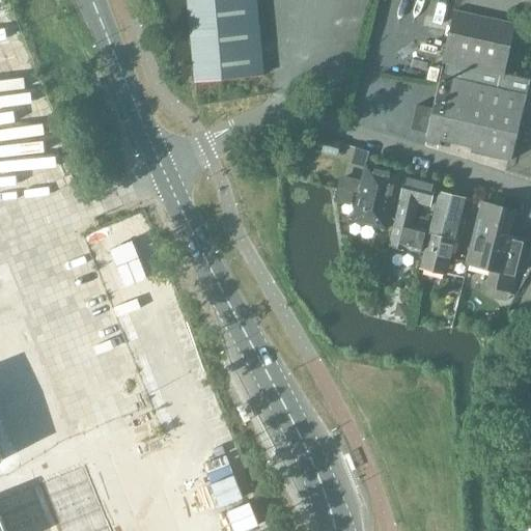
[(262,7),(227,31),(241,52),(275,26),(262,7)]
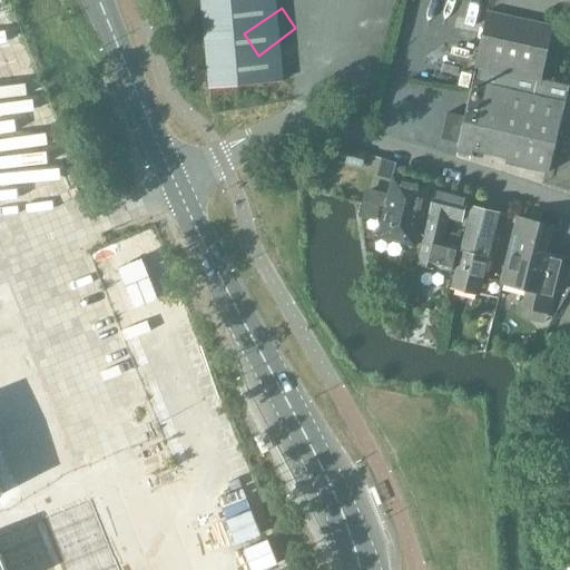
[(307,10),(298,17),(307,29),(315,22),(307,10)]
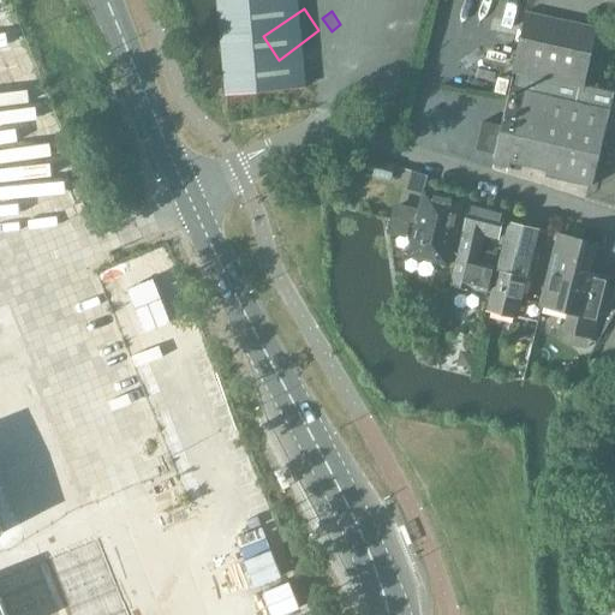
[(322,18),(314,24),(323,36),(332,31),(322,18)]
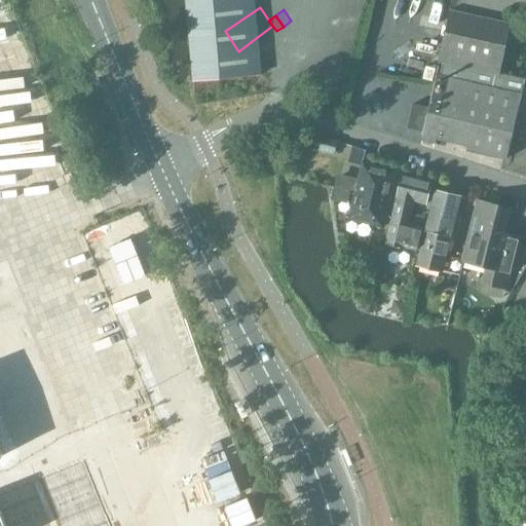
[(272,26),(238,51),(251,70),(286,44),(272,26)]
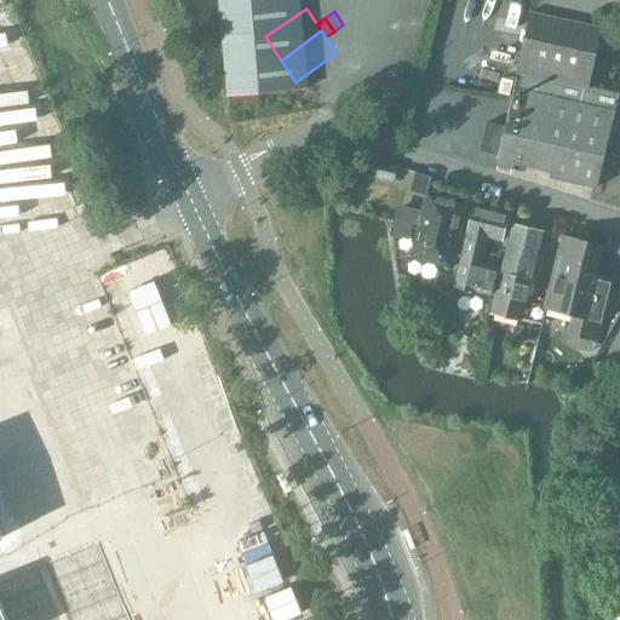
[(458,30),(454,104),(465,105),(466,90),(488,91),(492,32),(458,30)]
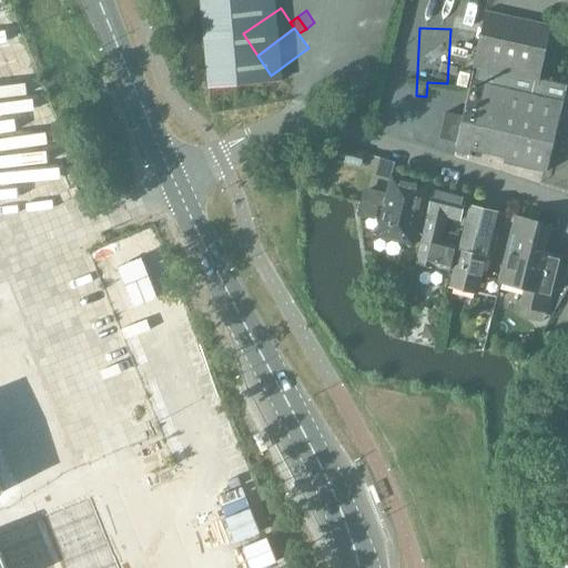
[(450,29),(446,98),(457,98),(457,85),(478,87),(482,31),(450,29)]
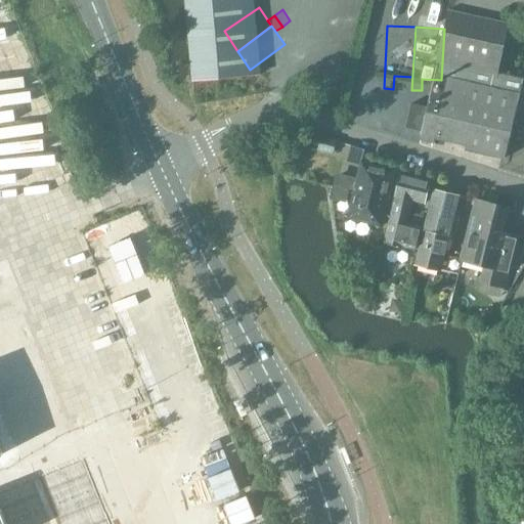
[(523,39),(480,29),(455,124),(492,133),(507,78),(523,81),(523,39)]
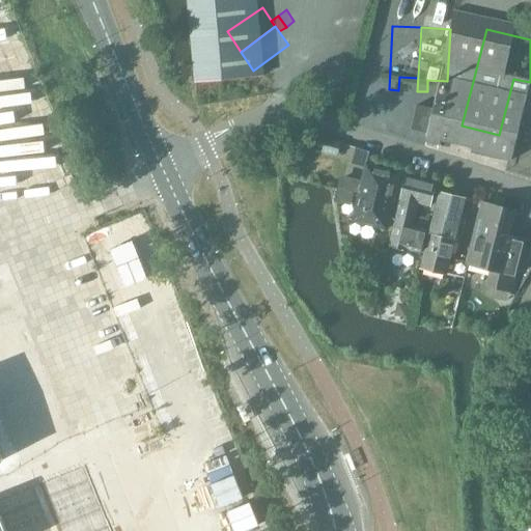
[(288,45),(253,71),(267,87),(300,62),(288,45)]
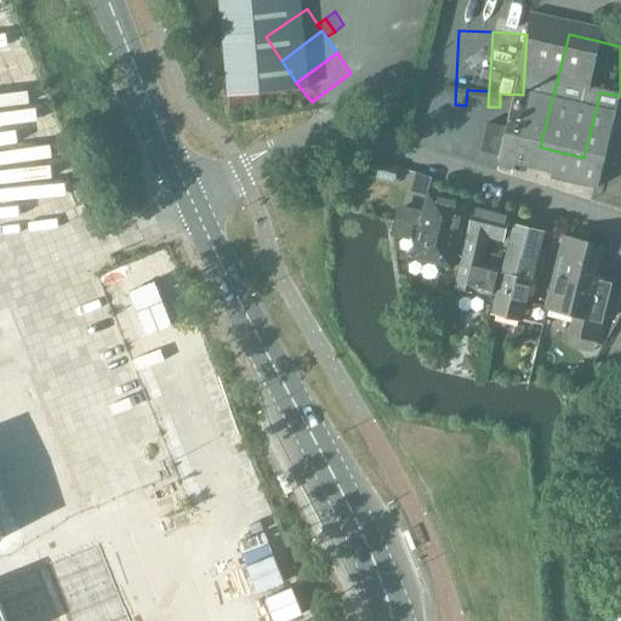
[(366,55),(357,62),(366,74),(375,69),(366,55)]
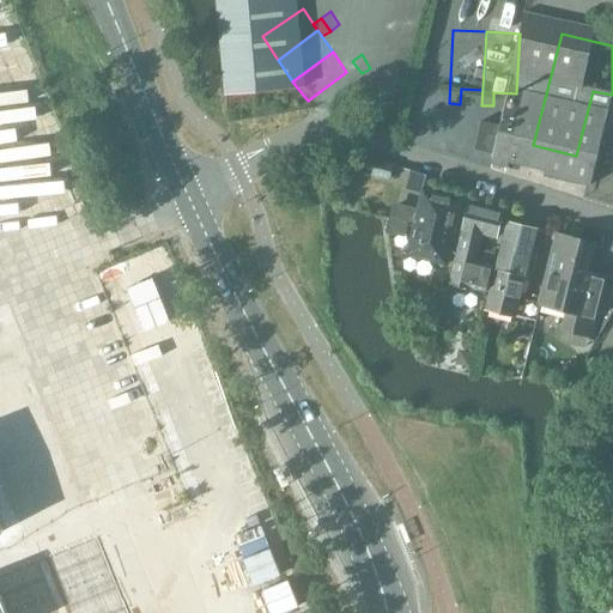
[(352,61),(345,66),(353,79),(362,73),(352,61)]
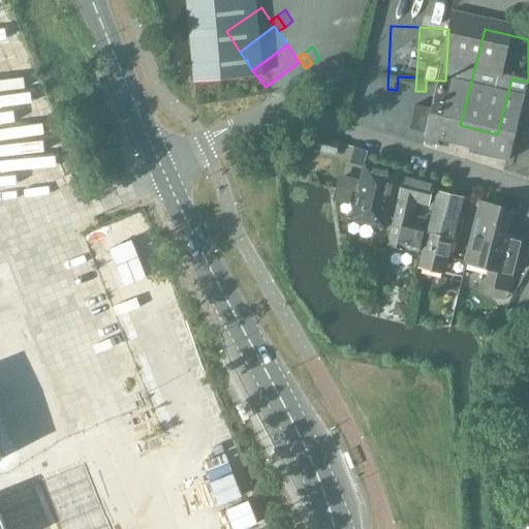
[(324,138),(321,150),(338,154),(338,153),(340,143),(338,143),(324,138)]
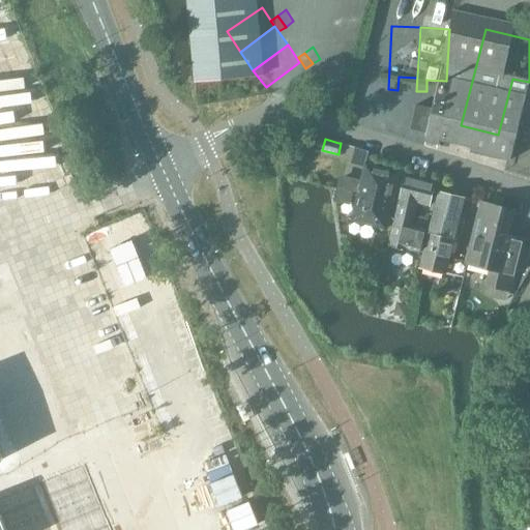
[(369,226),(383,169),(365,165),(361,182),(343,178),(340,179),(334,202),(349,205),(352,192),(358,194),(351,221),(369,226)]
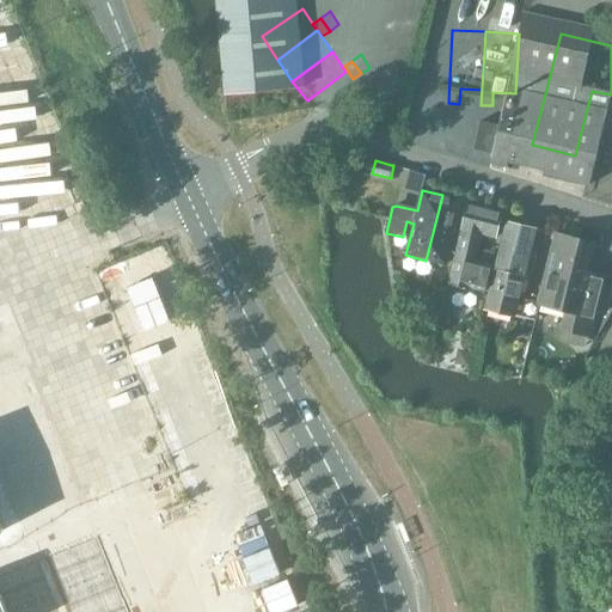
[(442,195),(426,261),(445,265),(461,200),(442,195)]
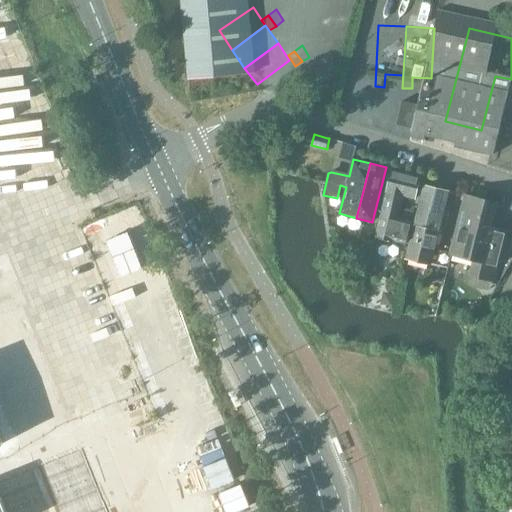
[(415,199),(421,177),(392,170),(375,237),(405,244),(411,221),(399,218),(404,197),(415,199)]
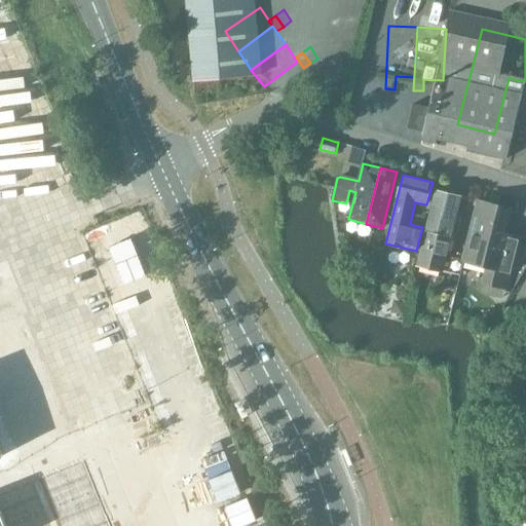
[(443,271),(453,231),(461,197),(436,191),(417,265),(443,271)]
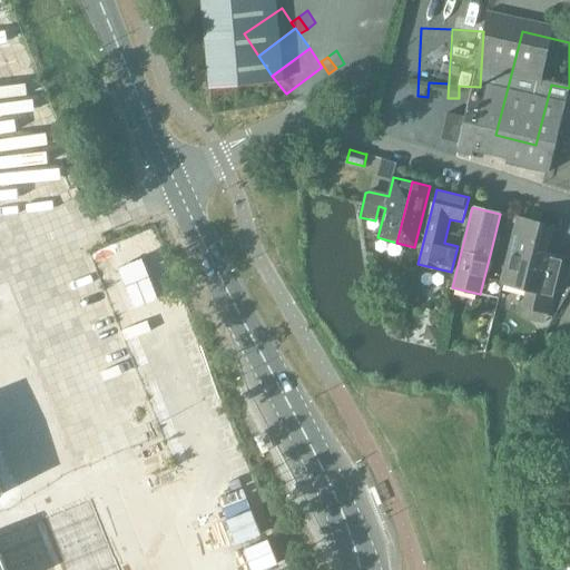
[(550,313),(551,306),(561,267),(543,263),(552,227),(519,218),(503,283),(529,290),(524,306),(550,313)]
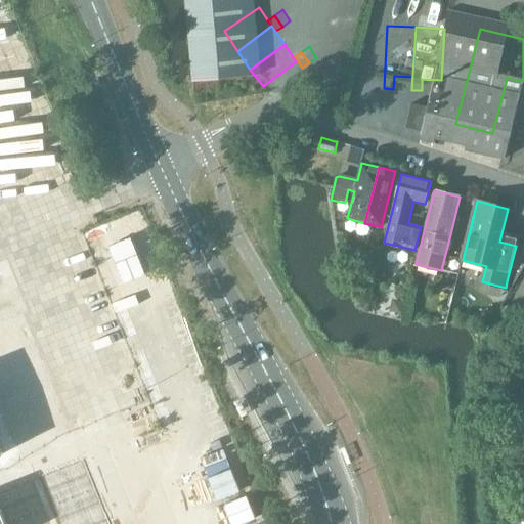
[(392,301),(390,312),(401,315),(403,304),(392,301)]
